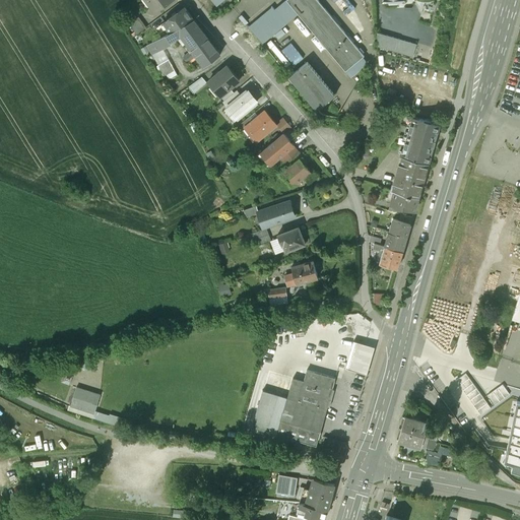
[(146,0),(155,12),(172,0),(146,0)]
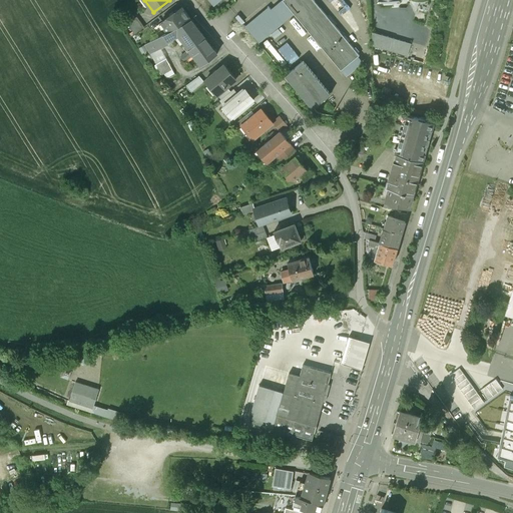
[(359,55),(314,0),(282,0),(341,70),(359,55)]
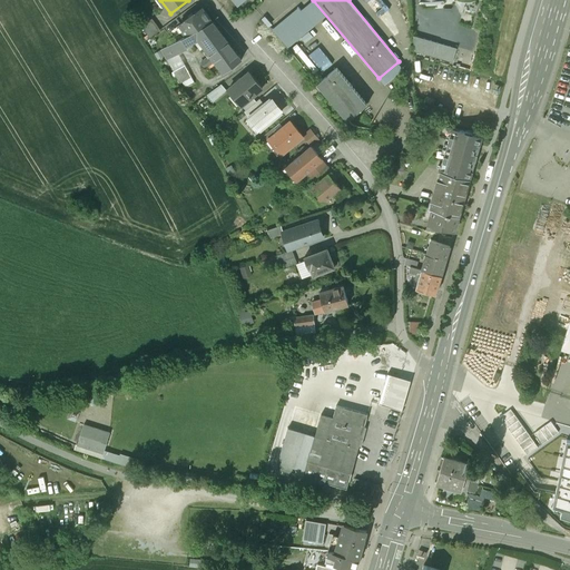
[(202,7),(179,23),(183,28),(180,29),(186,36),(212,21),(202,7)]
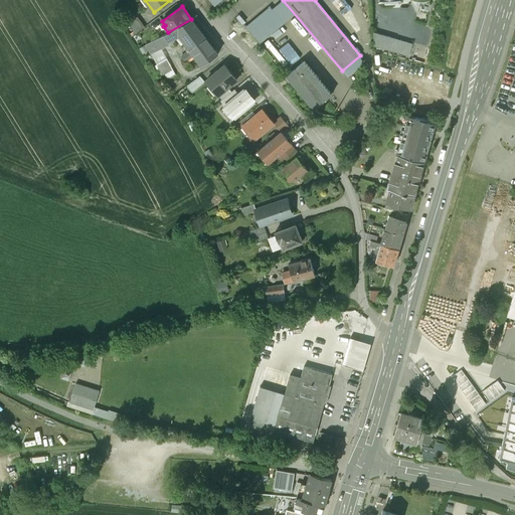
[(137,16),(128,23),(136,33),(145,26),(137,16)]
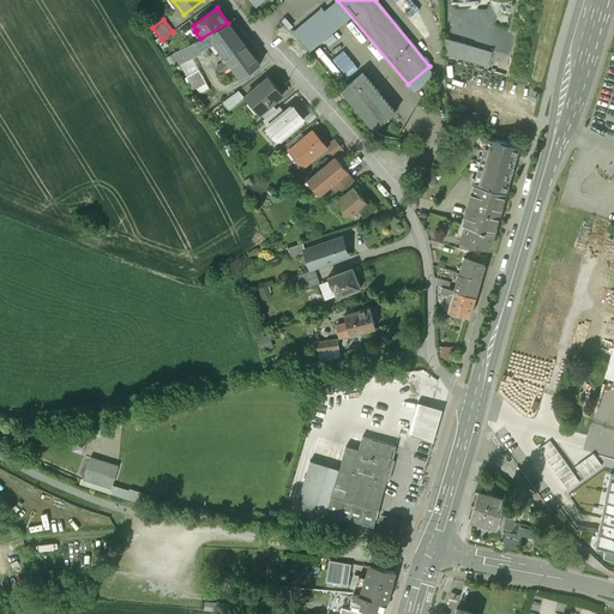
[(200,38),(196,41),(200,49),(200,48),(208,44),(209,42),(211,44),(214,42),(227,59),(216,67),(221,73),(232,66),(241,77),(259,64),(228,23),(200,38)]
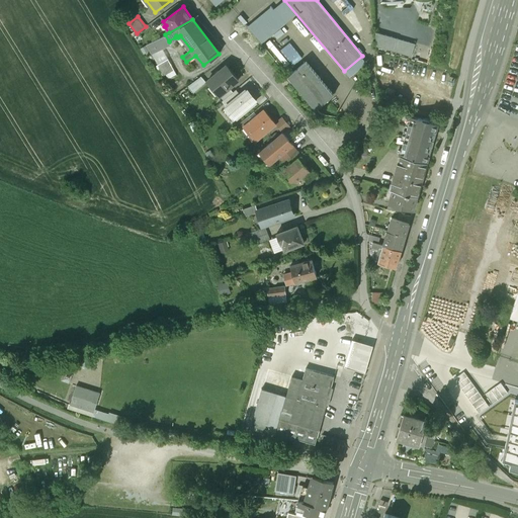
[(415,44),(375,32),(376,46),(411,57),(415,44)]
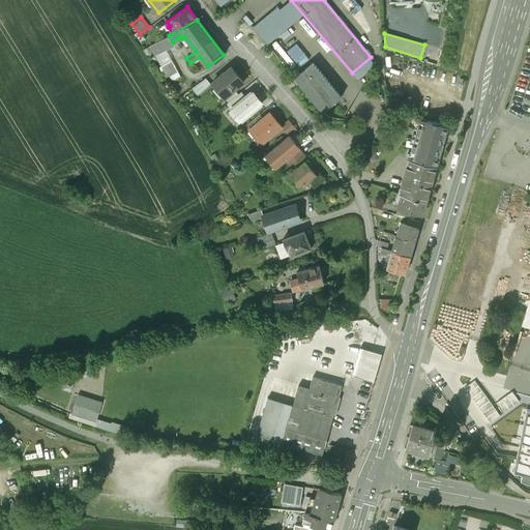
[(169,35),(150,46),(155,55),(175,45),(173,41),(173,42),(169,35)]
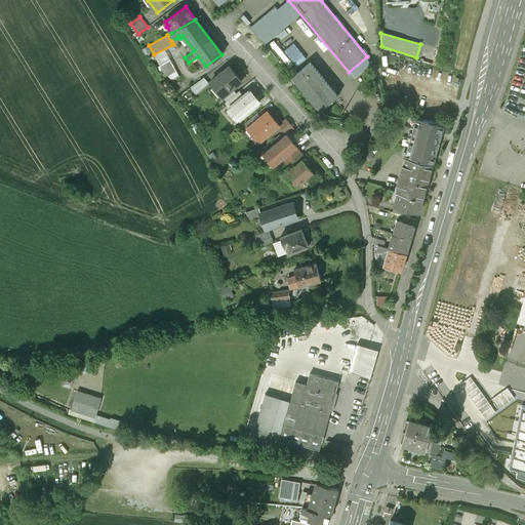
[(169,61),(160,66),(166,76),(175,71),(169,61)]
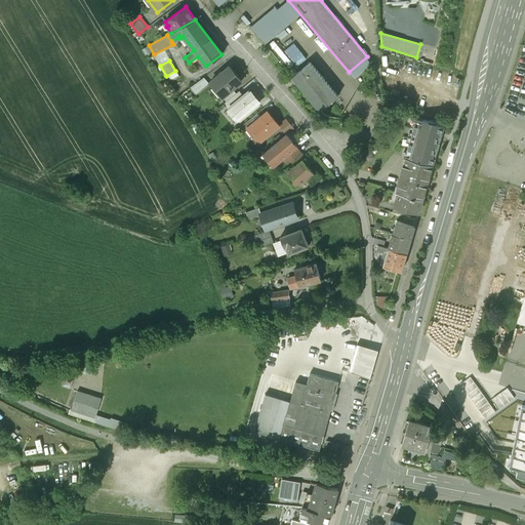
[(337,96),(310,63),(292,78),(319,112),(337,96)]
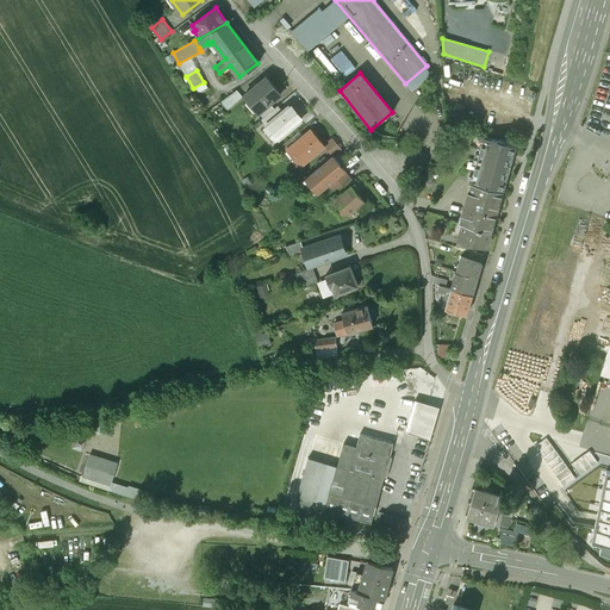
[(281,94),(267,76),(244,95),(259,112),(269,103),(281,94)]
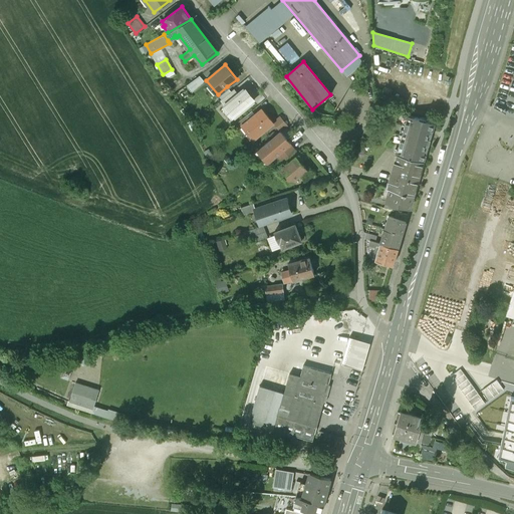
[(172,69),(165,74),(167,78),(175,74),(172,69)]
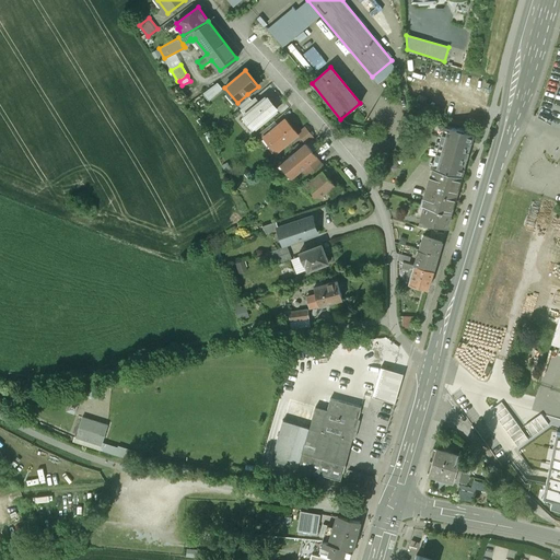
[(218,82),(202,93),(208,100),(222,90),(218,82)]
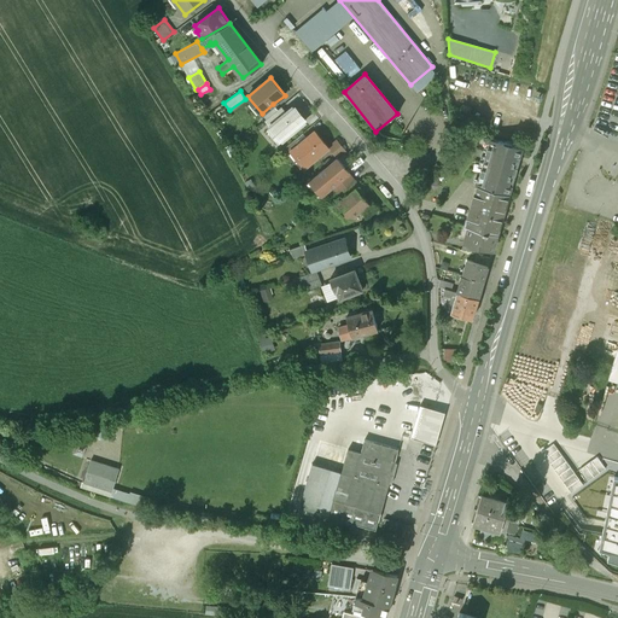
[(273,104),(262,114),(267,120),(278,110),(273,104)]
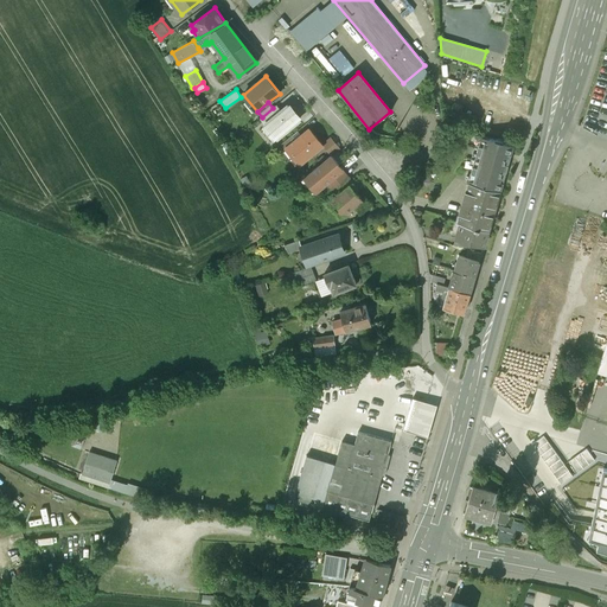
[(461,107),(453,104),(451,112),(459,114),(461,107)]
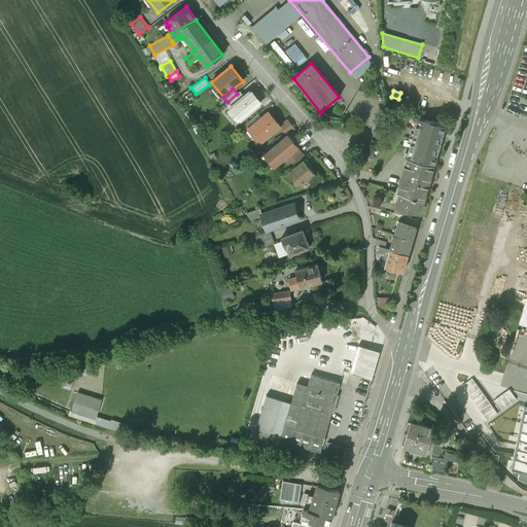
[(227,102),(226,103),(231,108),(245,97),(240,92),(237,94),(227,102)]
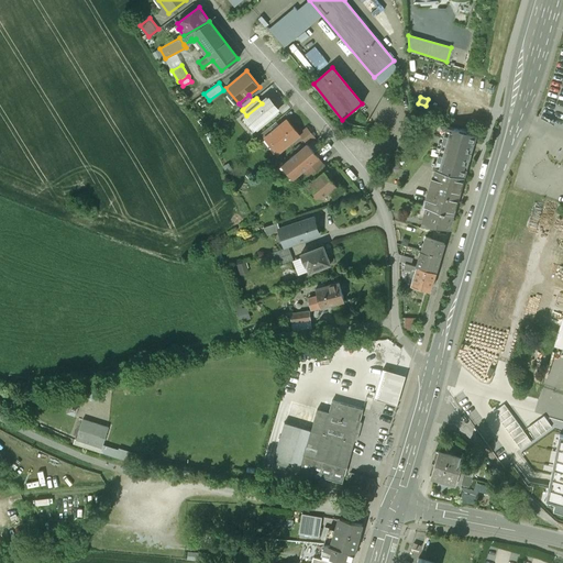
[(246,116),(245,117),(256,129),(278,110),(268,98),(262,103),(246,116)]
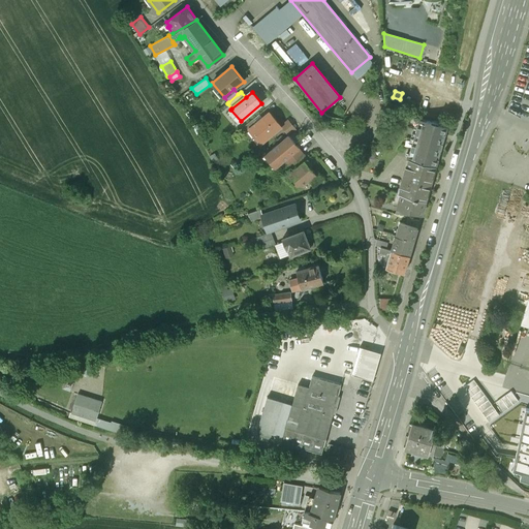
[(258,123),(252,128),(262,141),(280,126),(270,114),(258,123)]
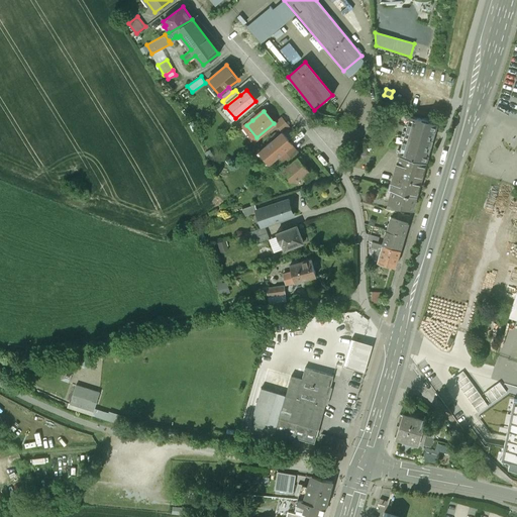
[(402,114),(394,143),(402,145),(410,116),(402,114)]
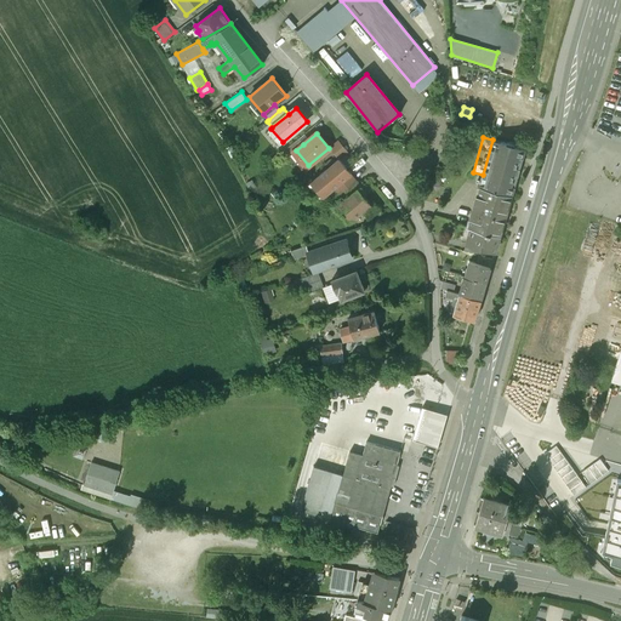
[(298,138),(289,148),(292,153),(296,151),(303,144),(298,138)]
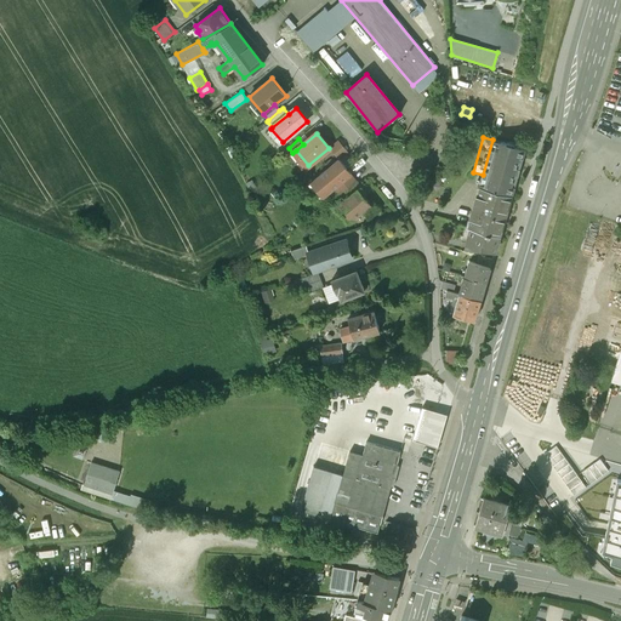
[(507,143),(493,140),(483,175),(479,186),(482,187),(512,195),(518,176),(520,169),(519,169),(525,148),(514,146),(514,144),(507,142),(507,143)]
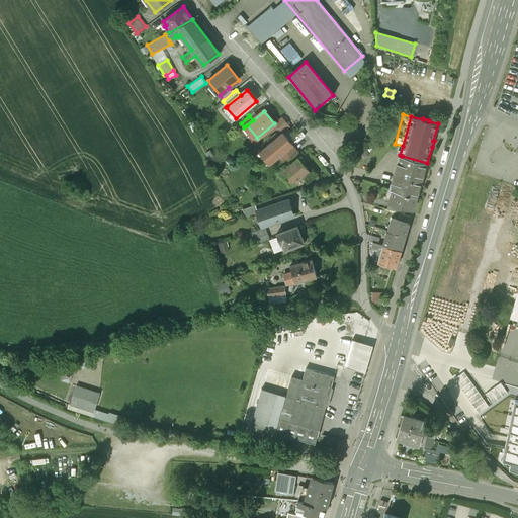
[(282,133),(261,150),(272,162),(278,157),(292,145),(282,133)]
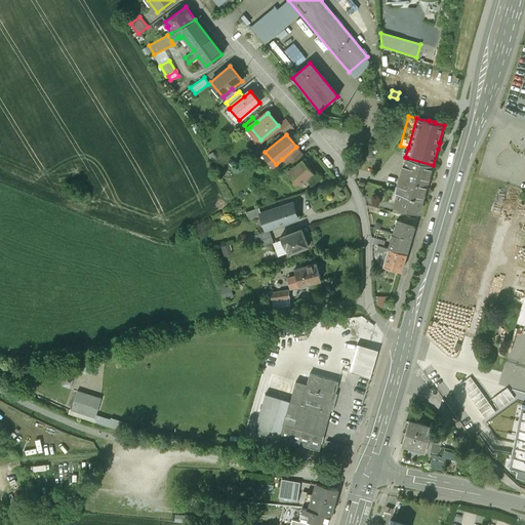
[(296,147),(282,159),(287,164),(301,152),(296,147)]
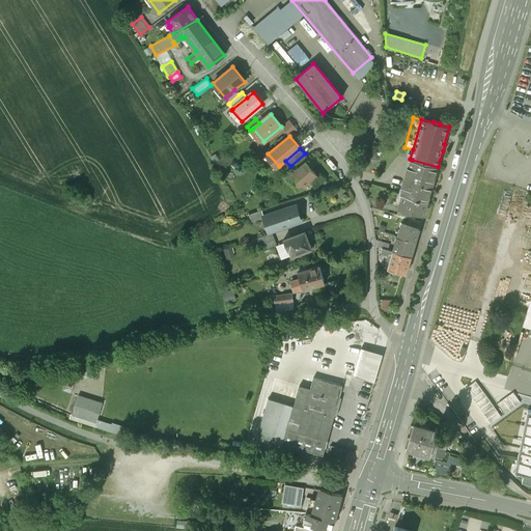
[(305,154),(290,166),(295,171),(306,162),(307,162),(310,160),(305,154)]
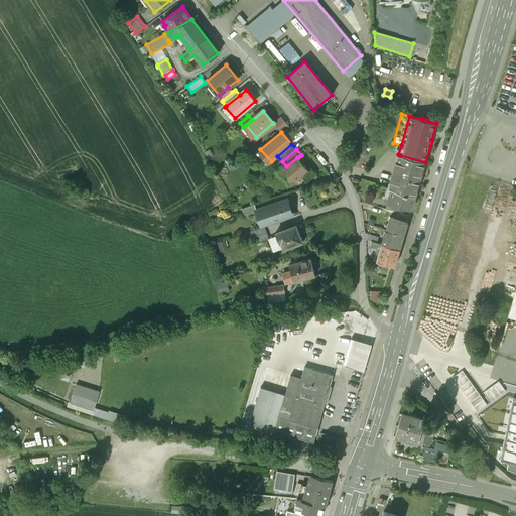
[(425,162),(400,155),(396,168),(394,167),(392,175),(394,176),(390,188),(391,189),(415,197),(425,162)]
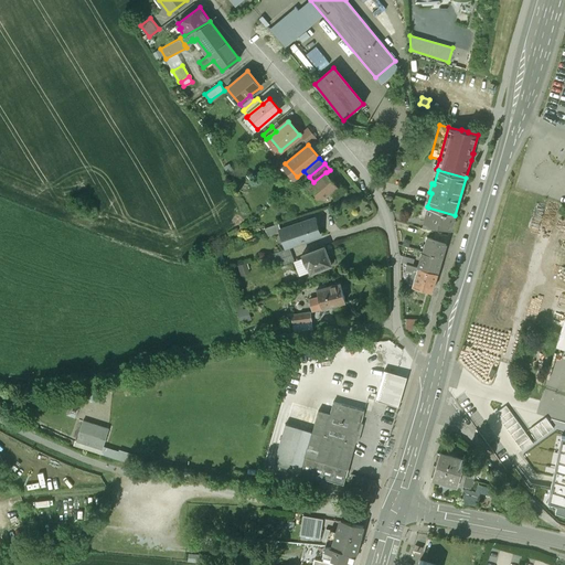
[(313,182),(306,189),(318,203),(330,193),(338,187),(337,185),(327,172),(326,172),(313,182)]
